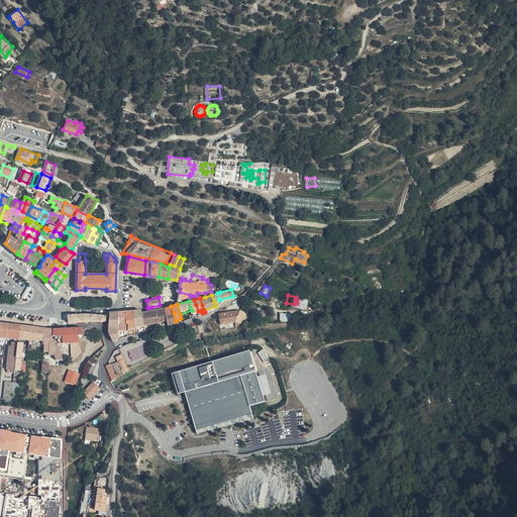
[(174,313),(171,306),(165,308),(167,315),(174,313)]
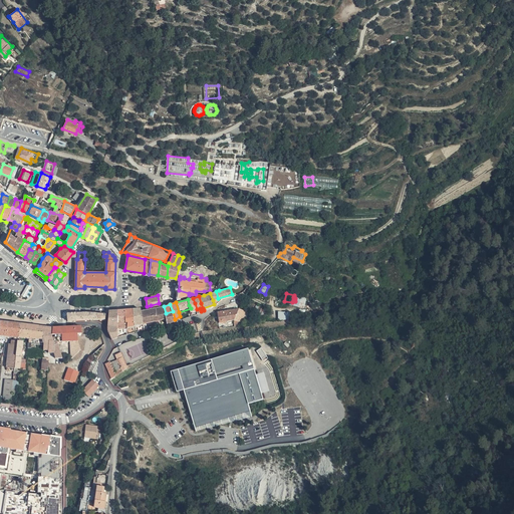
[(144,322),(167,317),(166,313),(164,306),(151,308),(145,309),(141,309),(144,322)]
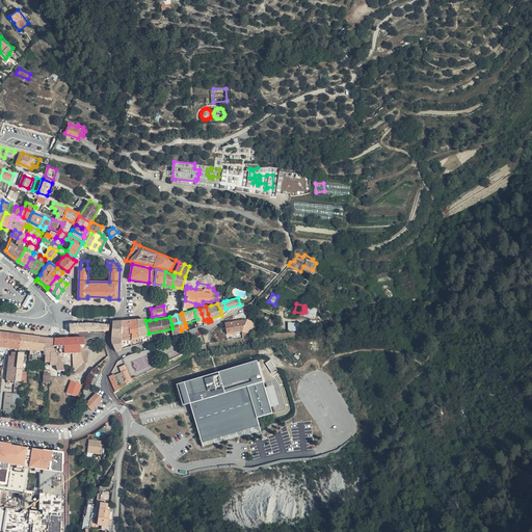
[(136,319),(140,335),(149,334),(145,320),(144,318),(136,319)]
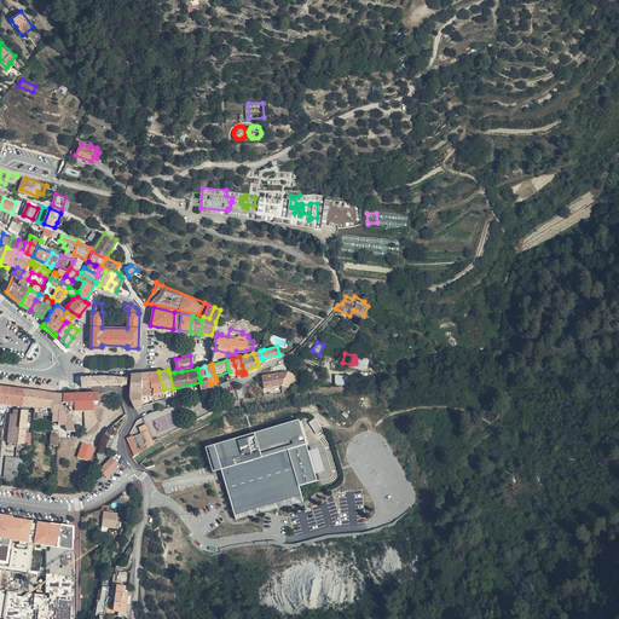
[(287,381),(288,370),(272,372),(272,374),(262,375),(264,386),(285,383),(287,381)]
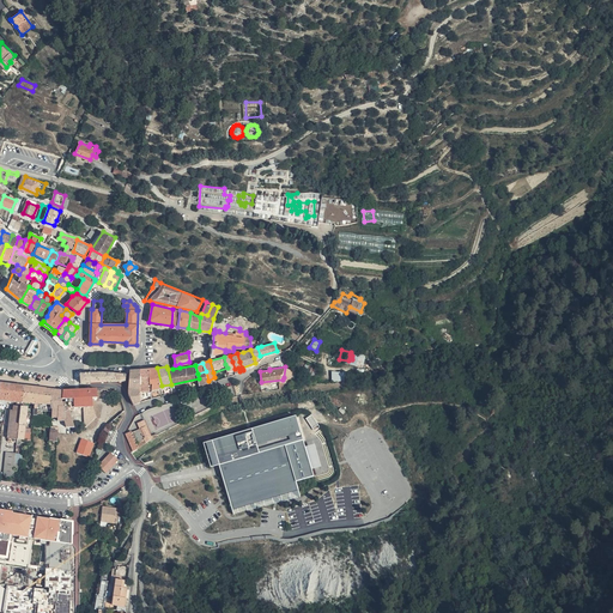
[(284,377),(292,378),(299,369),(285,366),(284,377)]
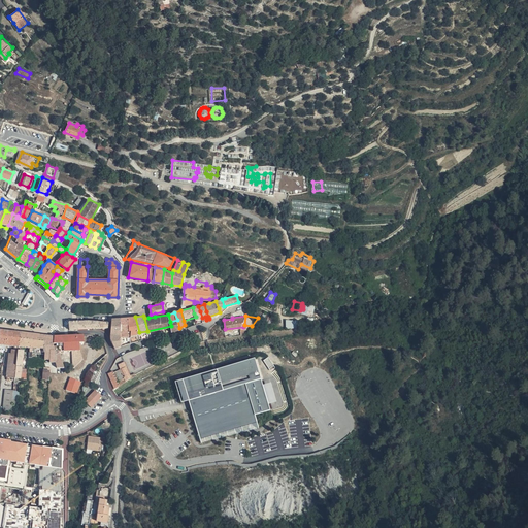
[(131,334),(139,332),(135,317),(127,318),(128,327),(129,327),(131,334)]
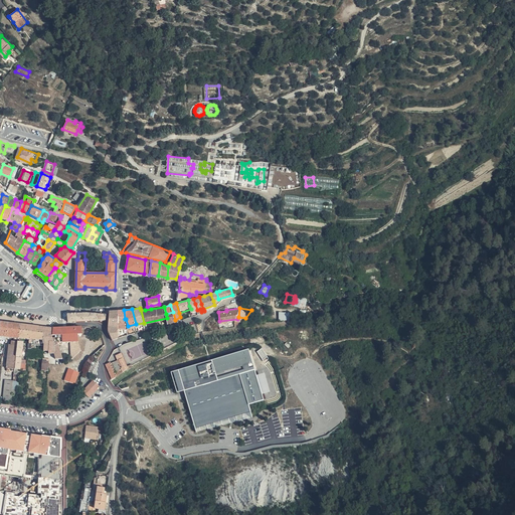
[(97,319),(97,313),(97,311),(90,310),(90,313),(88,313),(88,319),(97,319)]
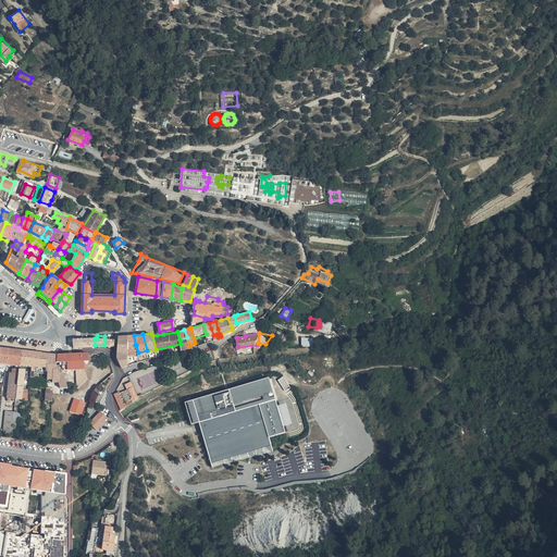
[(123,366),(130,363),(128,353),(127,348),(126,335),(118,336),(116,355),(123,366)]
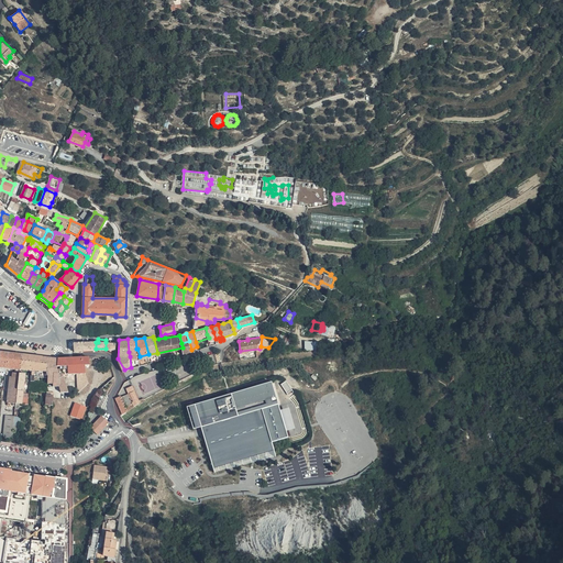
[(135,339),(128,339),(129,352),(138,351),(136,349),(135,339)]
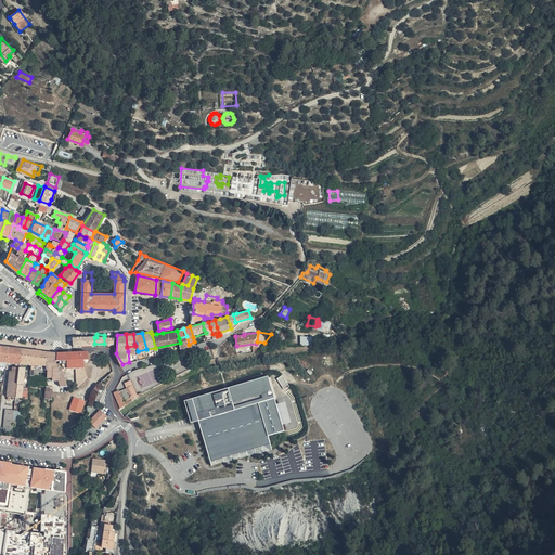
[(180,343),(181,347),(189,345),(186,336),(179,338),(180,343)]
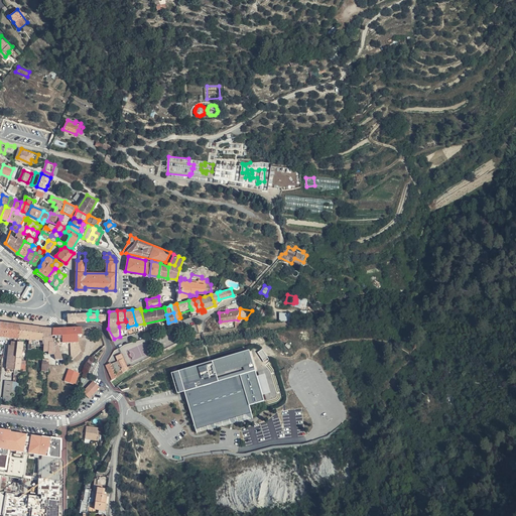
[(0,321),(0,353),(4,354),(7,336),(13,337),(12,341),(18,341),(19,336),(20,324),(0,321)]
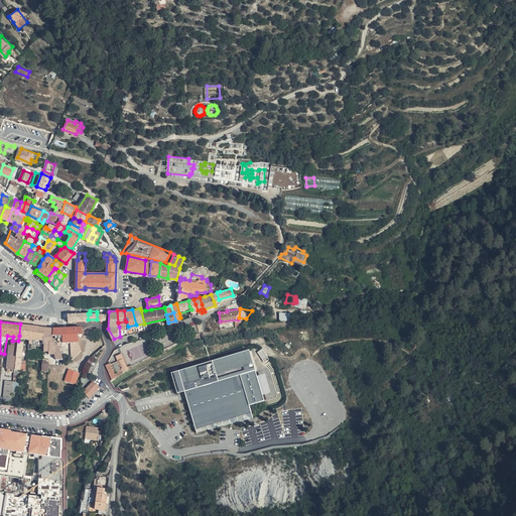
[(19,336),(29,338),(29,325),(20,324),(19,336)]
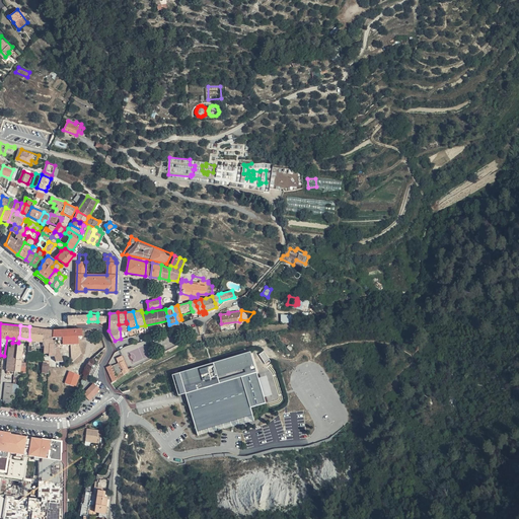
[(39,334),(39,327),(29,326),(29,340),(28,350),(32,350),(32,346),(45,348),(45,335),(39,334)]
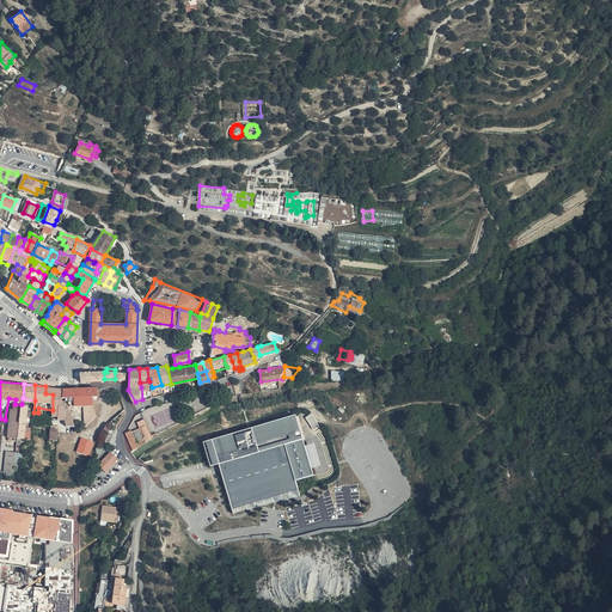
[(65,389),(46,386),(46,393),(53,395),(53,410),(53,412),(59,414),(57,416),(61,416),(61,418),(65,418),(66,423),(68,423),(68,427),(74,427),(68,404),(65,389)]
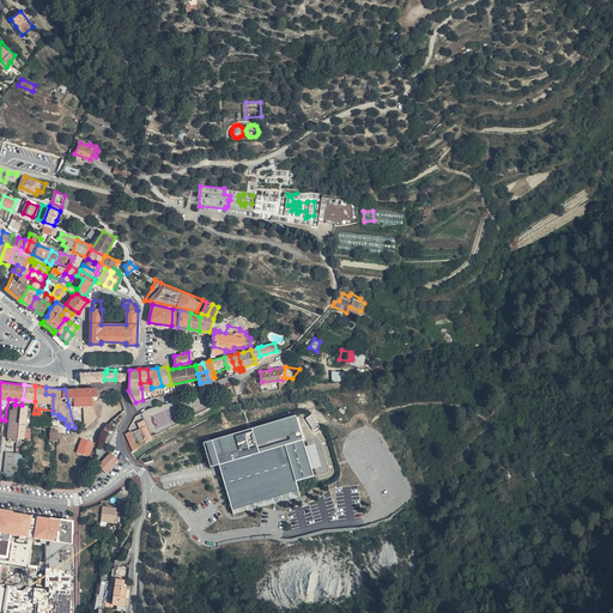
[(97,398),(96,388),(65,389),(68,405),(84,405),(85,425),(101,422),(93,405),(93,398),(97,398)]
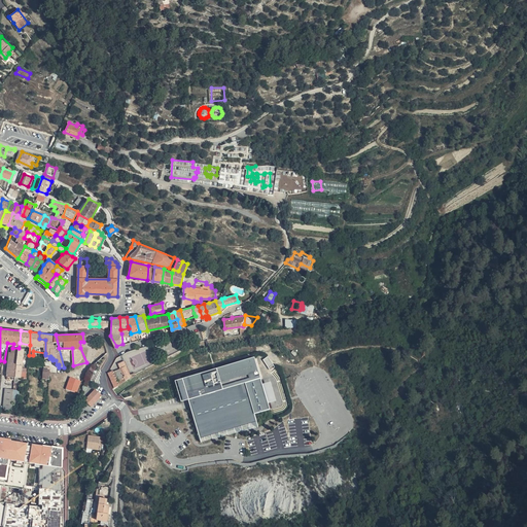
[(19,348),(12,348),(11,348),(11,349),(10,349),(9,361),(18,362),(19,349),(19,348)]
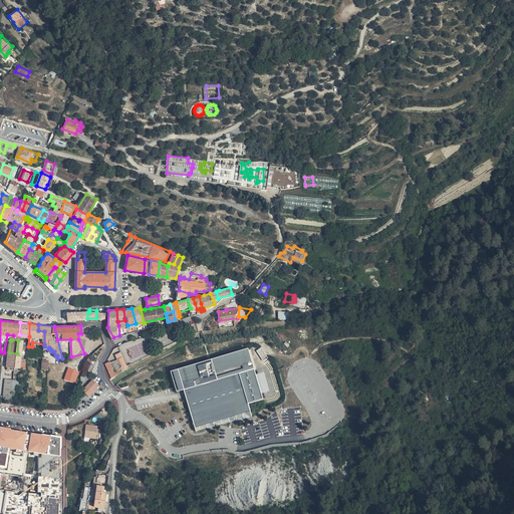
[(100,345),(91,354),(96,359),(105,349),(100,345)]
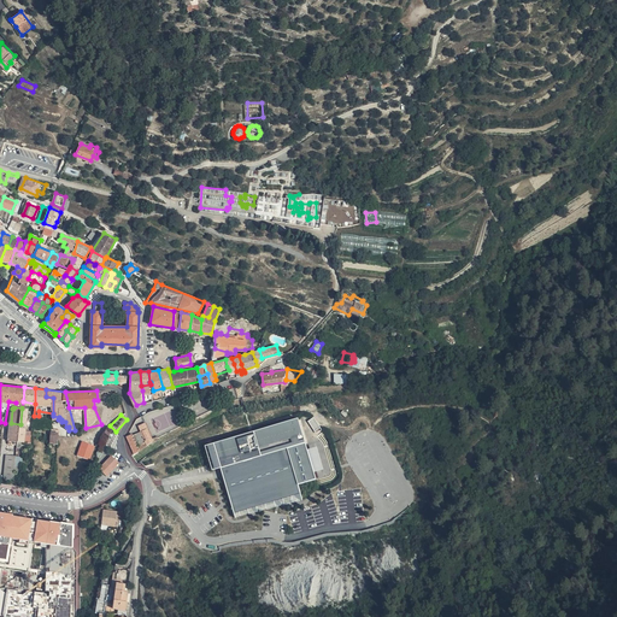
[(299,418),(207,446),(215,471),(222,469),(236,519),(304,500),(300,486),(318,481),(316,474),(325,471),(319,448),(309,452),(299,418)]
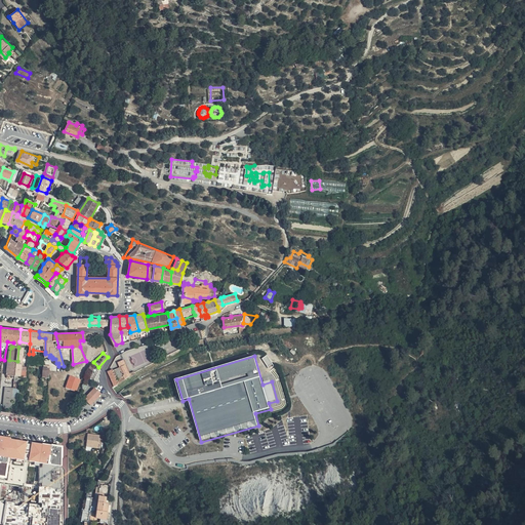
[(17,361),(9,360),(7,373),(8,374),(15,374),(17,361)]
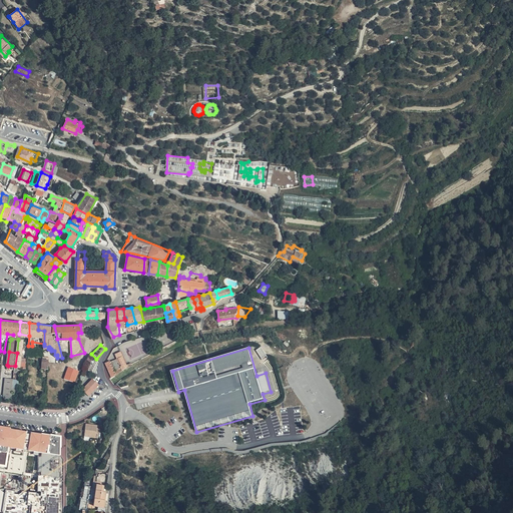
[(121,367),(120,367),(115,371),(110,362),(106,364),(112,378),(117,376),(122,372),(127,368),(120,352),(114,355),(116,359),(117,359),(121,367)]
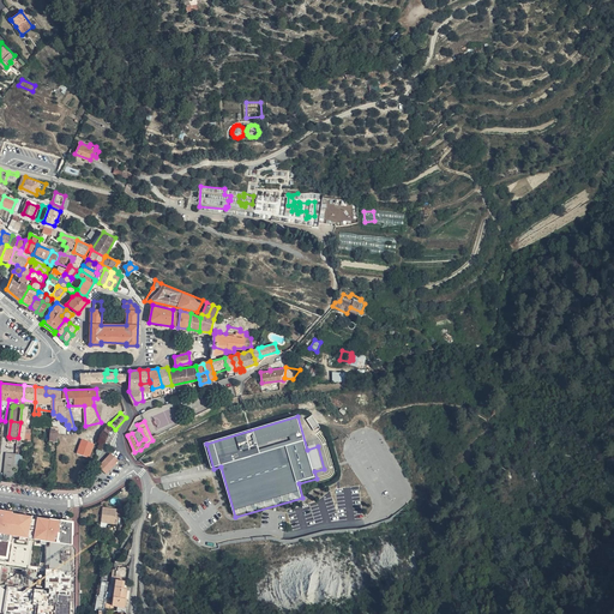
[(92,456),(95,443),(80,439),(78,453),(92,456)]
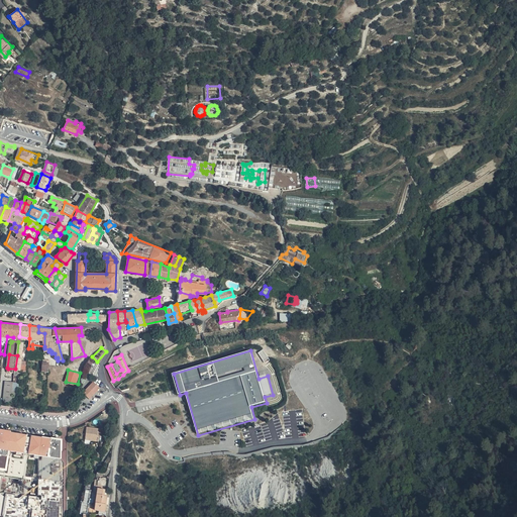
[(89,393),(95,400),(105,392),(99,385),(89,393)]
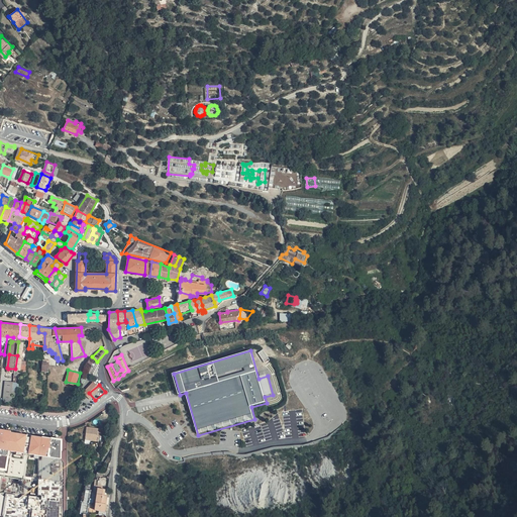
[(4,387),(3,399),(12,400),(13,392),(13,388),(13,387),(4,387)]
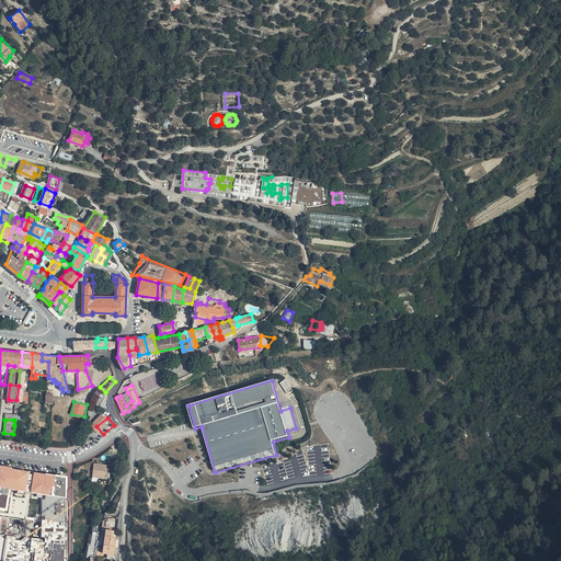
[(95,465),(94,482),(100,482),(100,478),(107,478),(107,465),(95,465)]
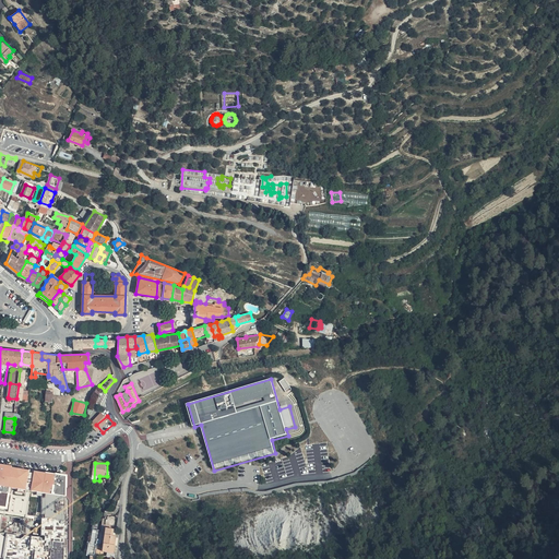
[(64,500),(66,475),(0,465),(0,511),(36,518),(39,496),(64,500)]
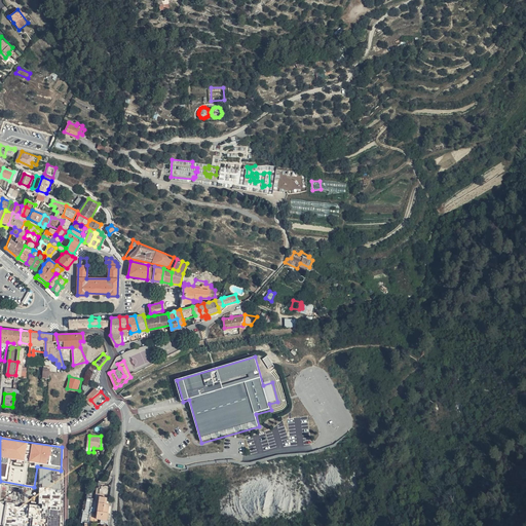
[(32,490),(3,485),(0,496),(0,501),(4,505),(2,525),(13,520),(14,514),(41,516),(41,491),(32,490)]
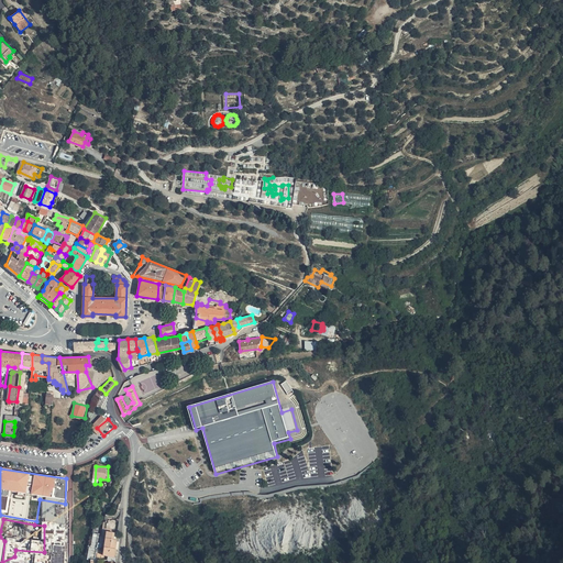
[(116,554),(119,538),(116,537),(116,533),(117,530),(110,529),(106,552),(116,554)]
